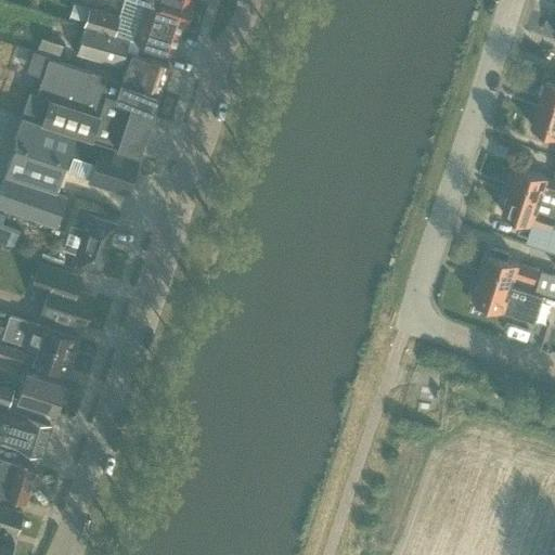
[(123,0),(118,15),(113,33),(136,39),(171,51),(181,21),(184,22),(191,3),(191,0),(123,0)]
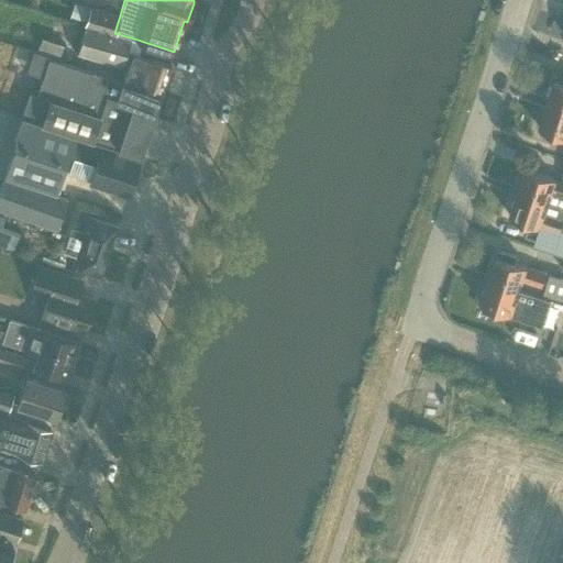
[(79,3),(76,13),(86,17),(89,7),(79,3)]
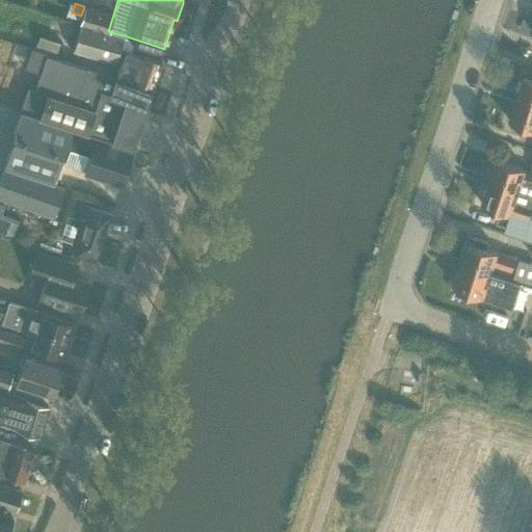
[(86,6),(81,22),(82,23),(108,31),(113,15),(86,6)]
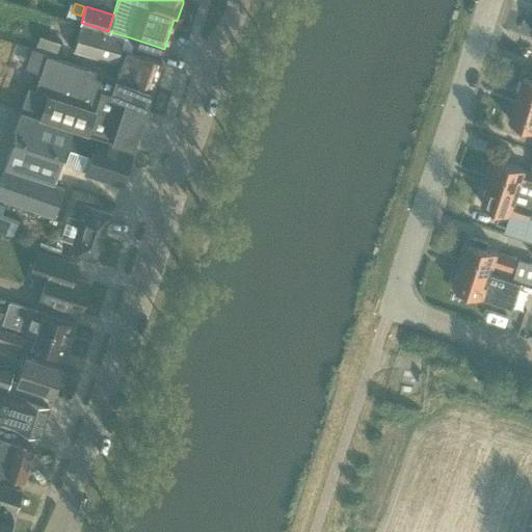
[(75,23),(50,16),(47,28),(71,35),(75,23)]
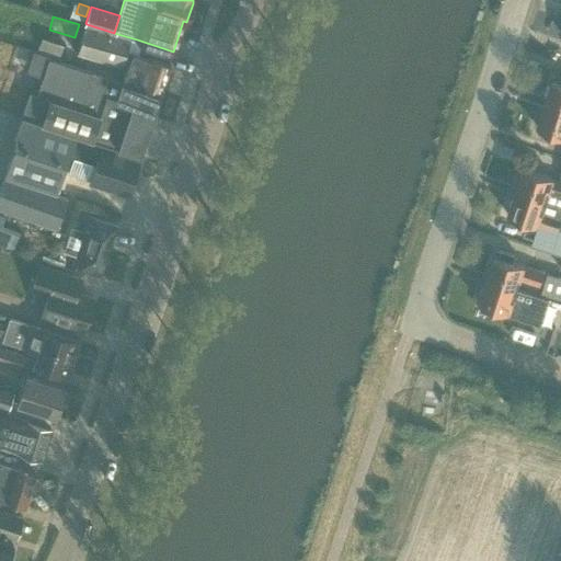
[(87,24),(78,52),(122,65),(129,38),(114,33),(87,24)]
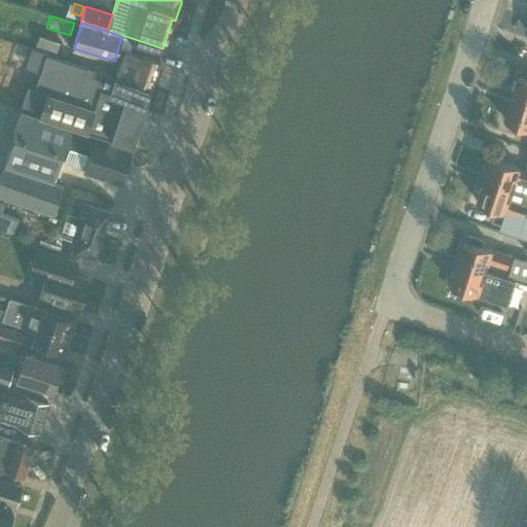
[(60,41),(38,35),(35,46),(57,53),(60,41)]
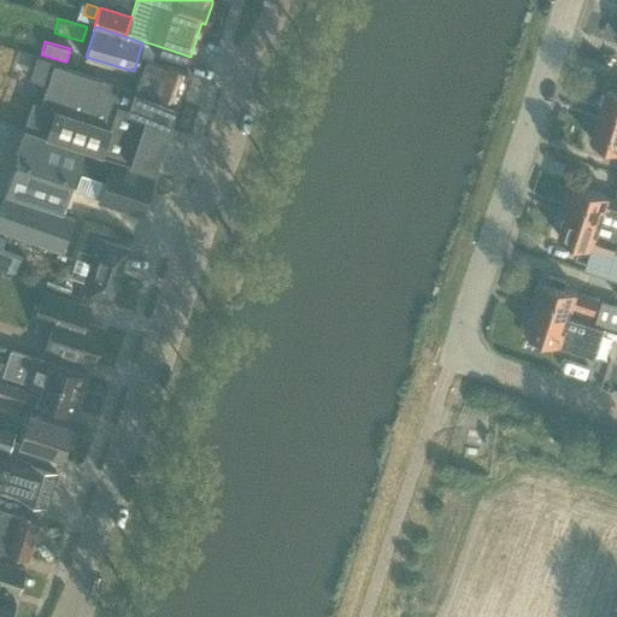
[(145,58),(135,87),(177,100),(187,69),(163,60),(163,63),(145,58)]
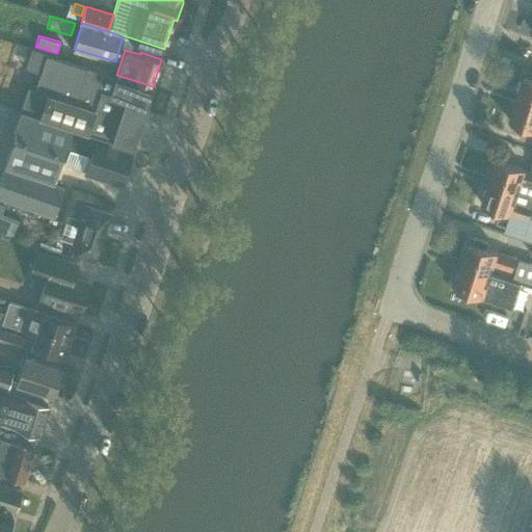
[(69,69),(63,85),(90,94),(81,121),(103,128),(103,129),(136,140),(151,95),(69,69)]
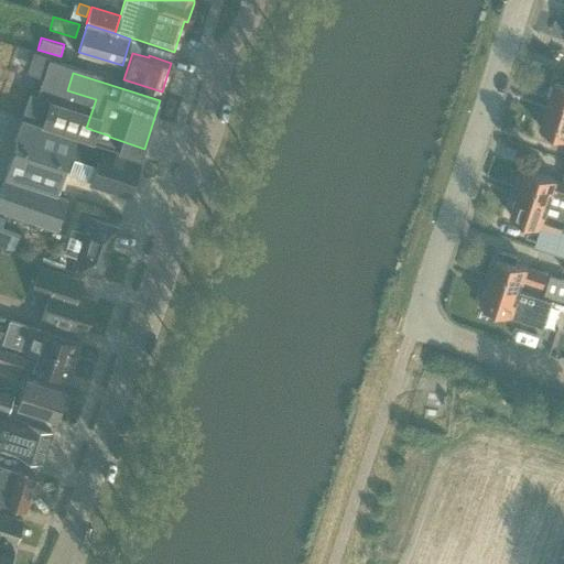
[(563,83),(556,80),(549,105),(563,109),(563,83)]
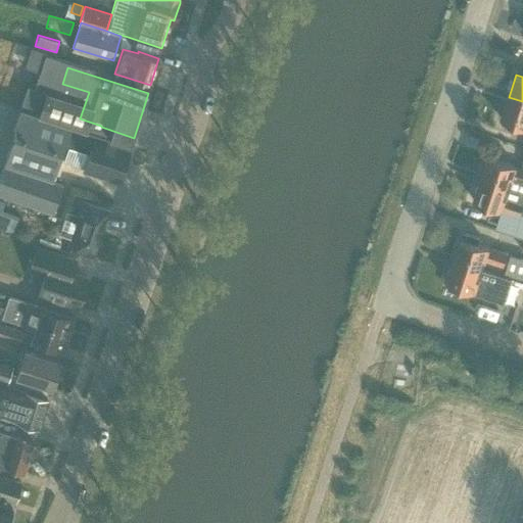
[(522,101),(509,97),(502,120),(522,126),(522,101)]
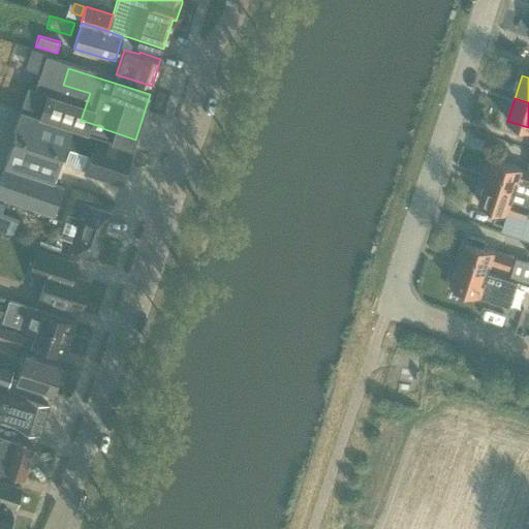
[(18,130),(0,178),(0,196),(54,216),(64,187),(54,183),(61,163),(86,172),(121,183),(133,145),(23,109),(16,130),(18,130)]
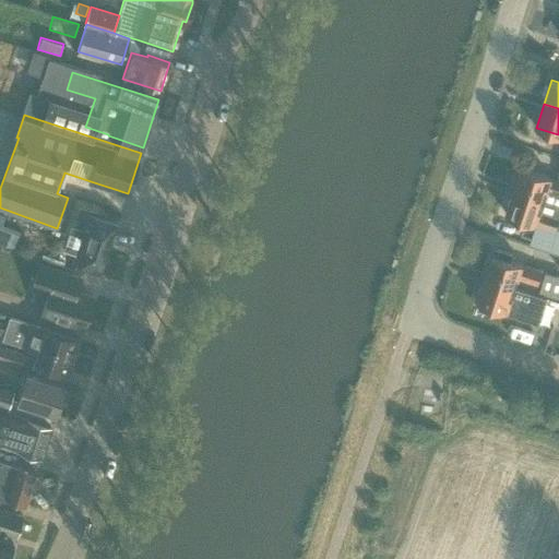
[(523,168),(514,191),(545,201),(558,205),(558,180),(551,178),(552,178),(544,175),(523,168)]
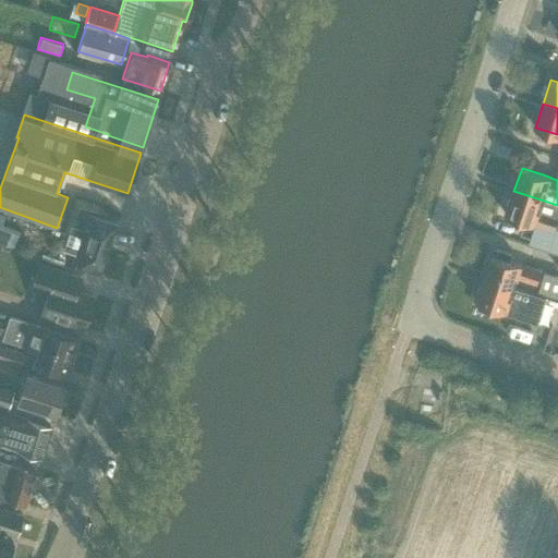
[(513,191),(507,215),(540,226),(556,231),(557,229),(557,225),(557,205),(544,201),(513,191)]
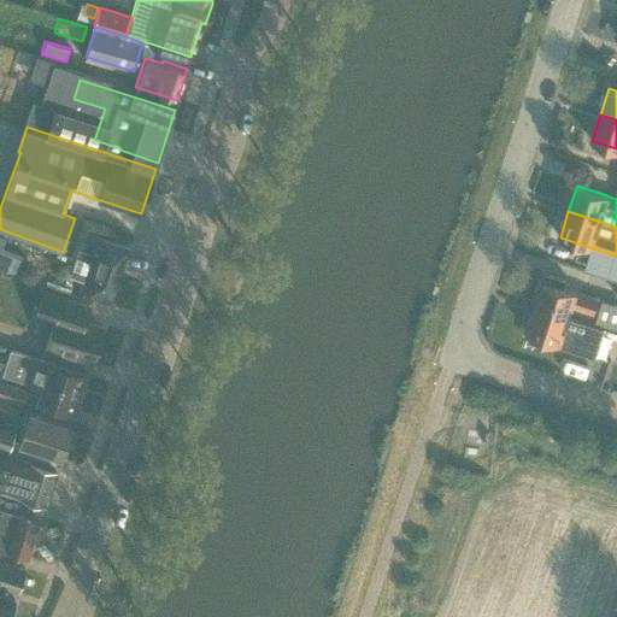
[(78,251),(69,277),(82,282),(78,291),(112,301),(130,247),(97,236),(90,254),(78,251)]
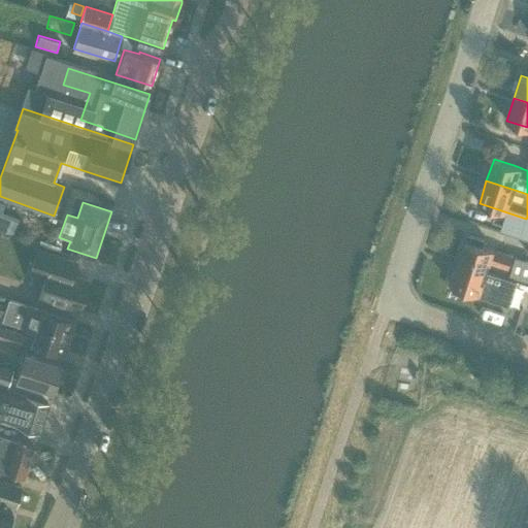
[(0,203),(0,229),(9,233),(14,218),(0,211),(0,209),(2,204),(0,203)]
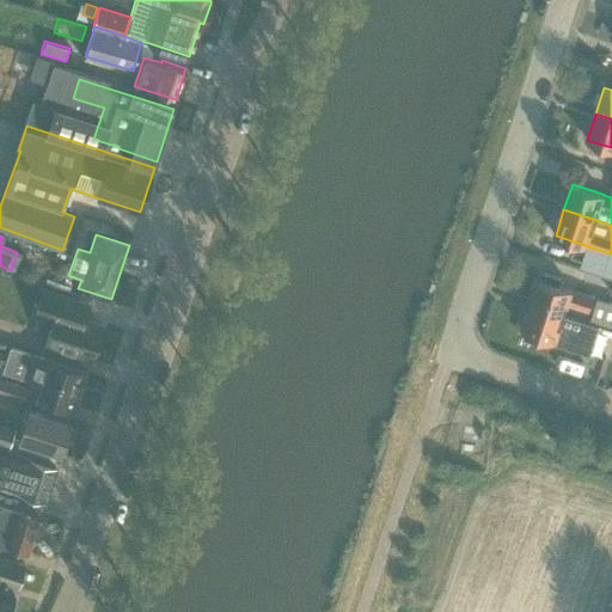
[(592,248),(585,269),(611,277),(611,251),(610,254),(592,248)]
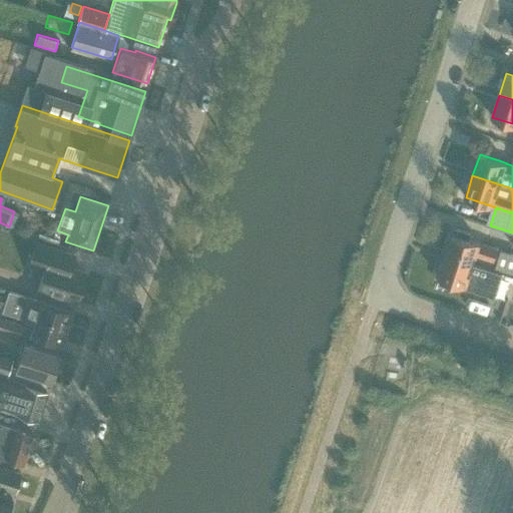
[(54,230),(41,226),(37,238),(50,242),(54,230)]
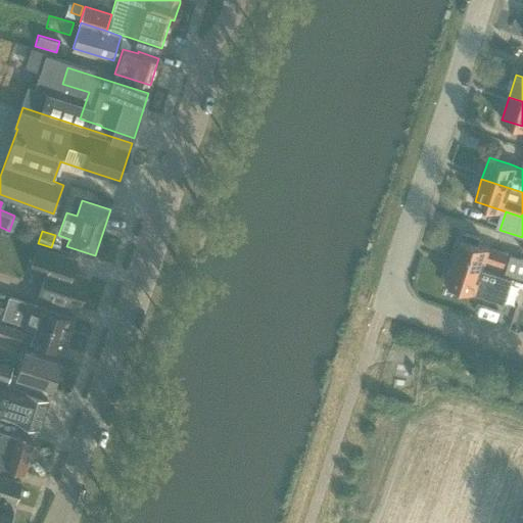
[(462,238),(455,260),(483,270),(486,259),(505,266),(509,254),(489,248),(490,247),(477,243),(479,237),(465,233),(463,238),(462,238)]
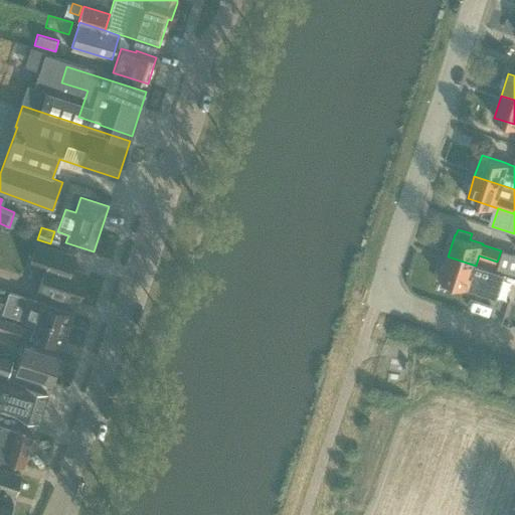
[(45,270),(39,289),(77,301),(87,273),(61,264),(65,251),(37,242),(29,265),(45,270)]
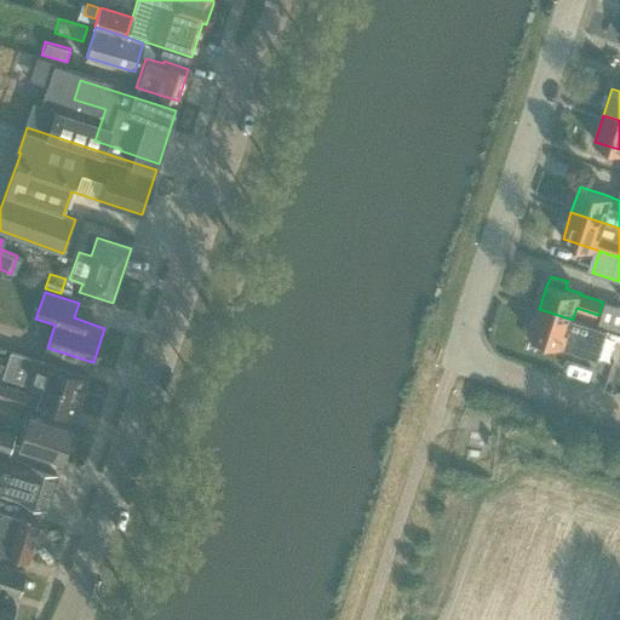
[(619,305),(606,302),(597,328),(607,331),(619,334),(619,305)]
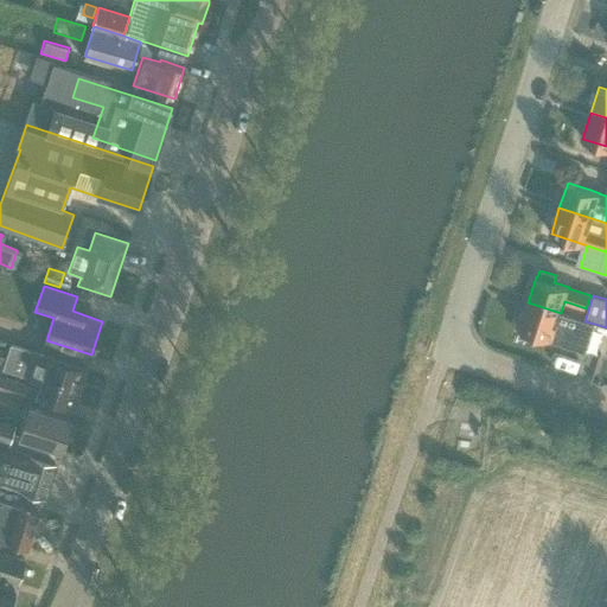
[(528,302),(518,327),(519,328),(521,328),(519,334),(535,340),(537,333),(550,338),(549,339),(586,351),(594,324),(585,321),(561,313),(528,302)]
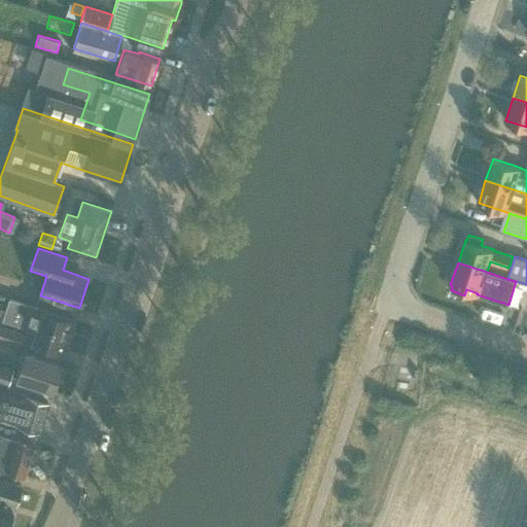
[(9,301),(3,318),(21,324),(20,325),(36,330),(32,343),(65,353),(74,322),(32,308),(26,306),(9,301)]
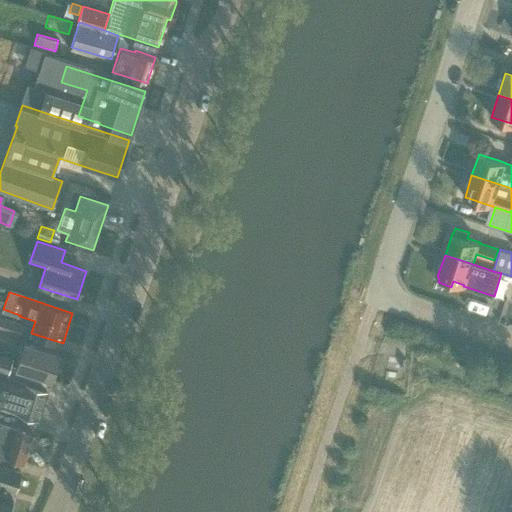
[(0,315),(0,330),(18,337),(23,323),(0,315)]
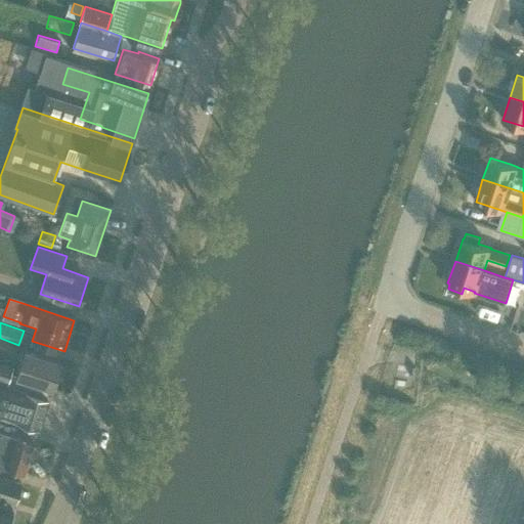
[(52,387),(59,365),(60,361),(25,350),(16,375),(52,387)]
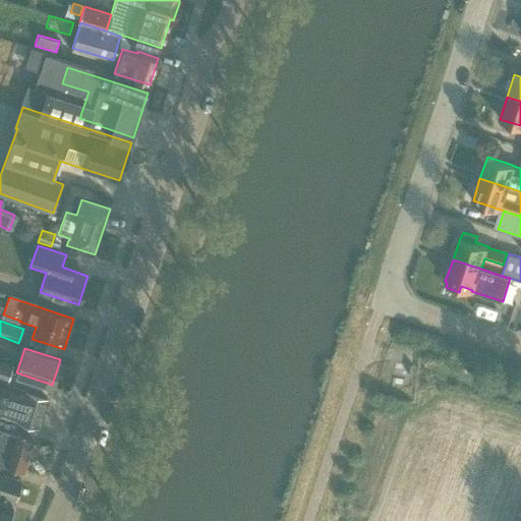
[(0,360),(0,379),(6,381),(12,364),(0,360)]
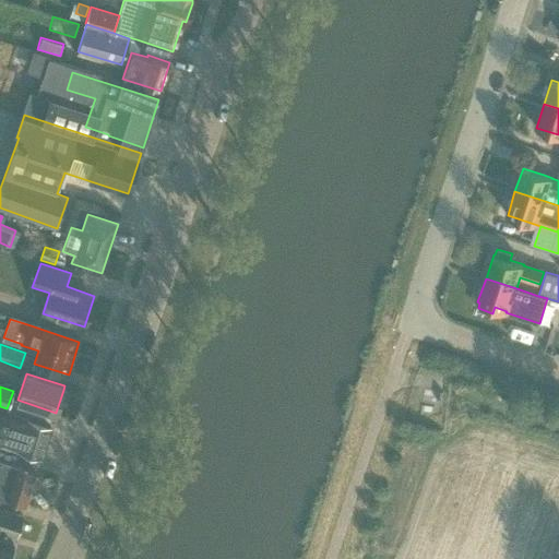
[(0,409),(0,443),(43,459),(52,428),(23,418),(23,417),(0,409)]
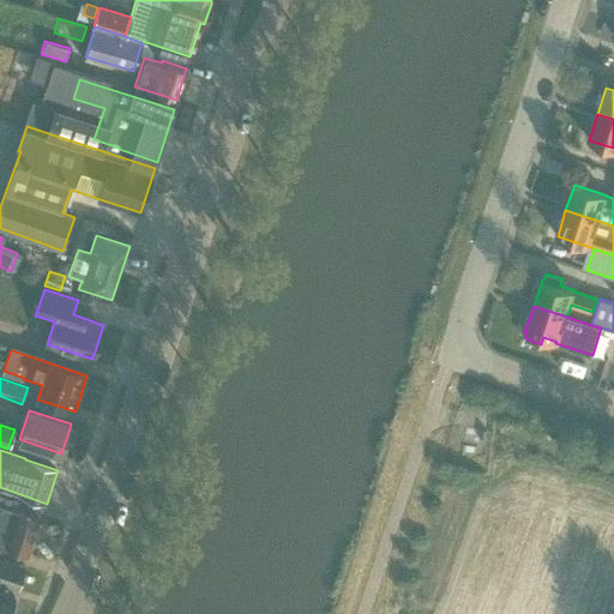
[(29,555),(29,554),(41,519),(0,505),(0,546),(0,547),(29,555)]
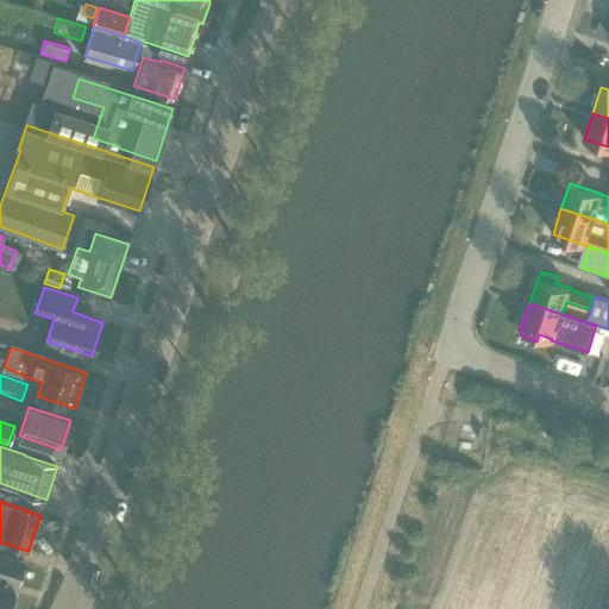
[(0,579),(17,585),(24,562),(0,552),(0,542),(0,541),(0,579)]
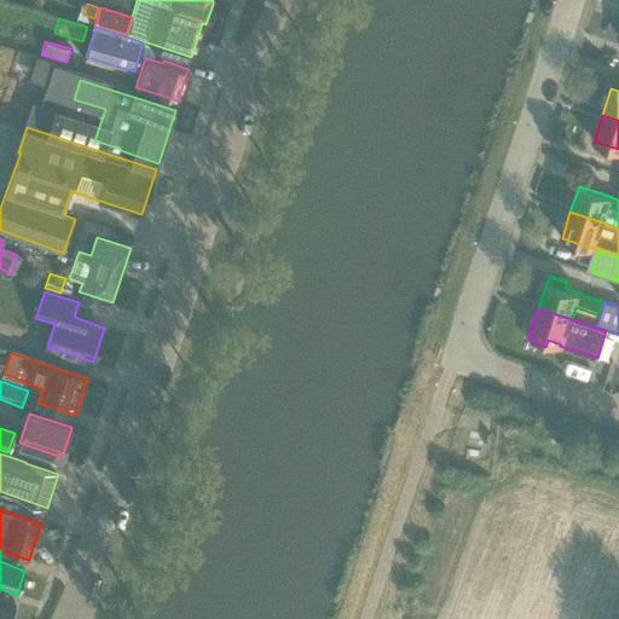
[(0,618),(9,618),(15,601),(0,596),(0,618)]
